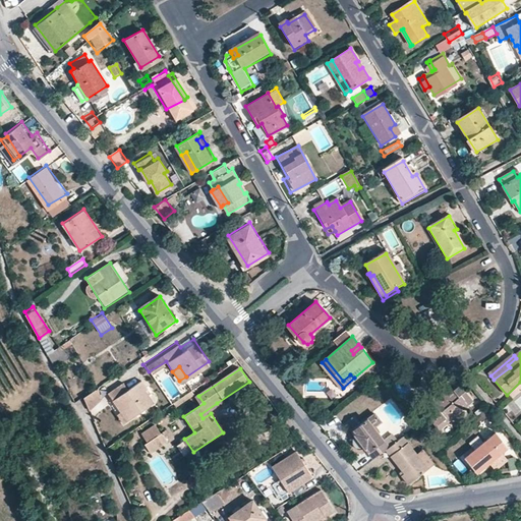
[(123,405),(130,416),(153,403),(137,379),(124,386),(121,382),(103,392),(114,410),(123,405)]
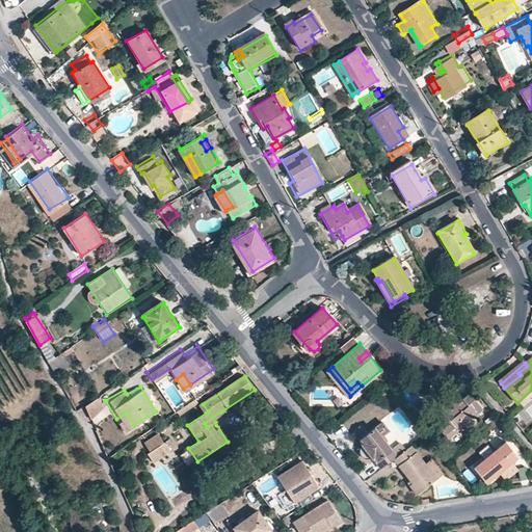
[(456,427),(458,430),(484,408),(475,399),(470,403),(464,397),(457,403),(453,399),(446,404),(448,408),(445,410),(434,418),(447,433),(456,427)]
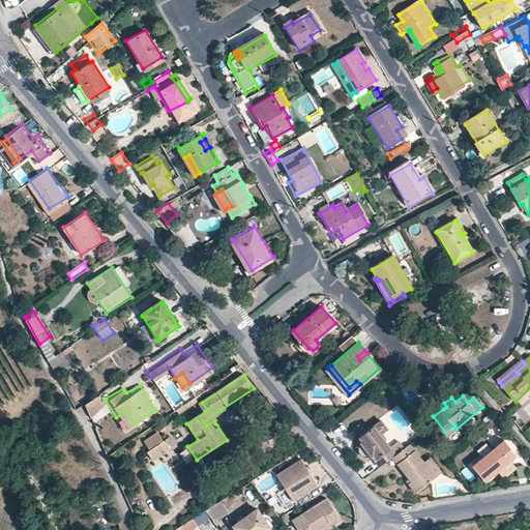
[(90,396),(76,406),(72,408),(80,418),(91,411),(90,396)]
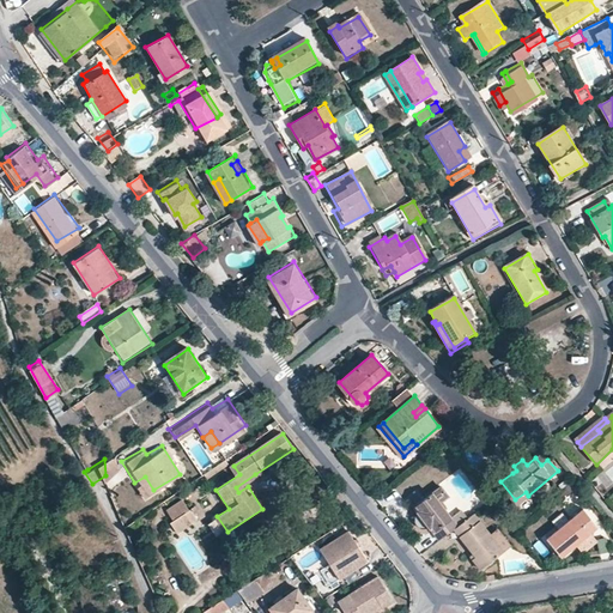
[(259,479),(255,474),(236,487),(238,492),(248,486),(259,479)]
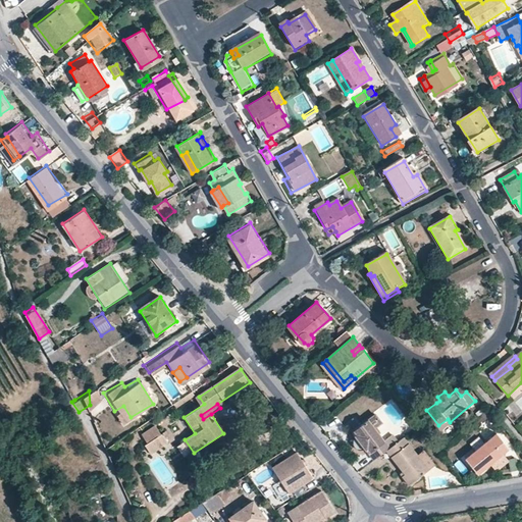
[(121,422),(131,417),(123,406),(114,411),(121,422)]
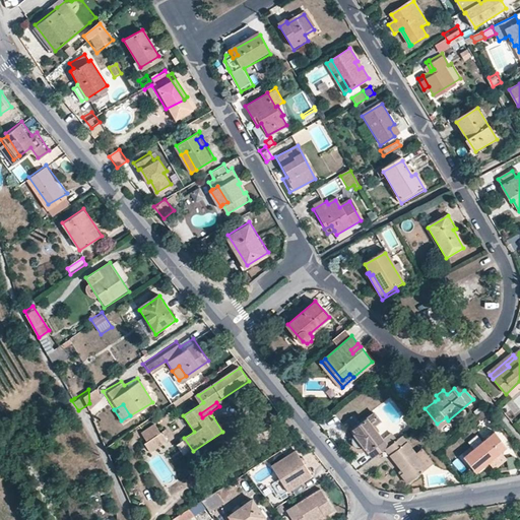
[(481,406),(474,412),(481,420),(489,415),(481,406)]
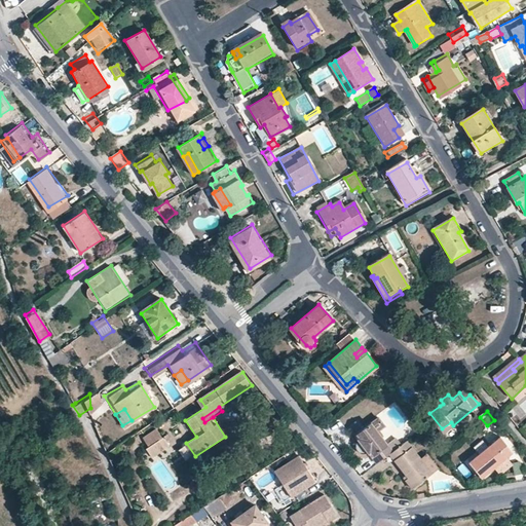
[(369,451),(378,462),(390,452),(393,450),(388,443),(378,429),(384,425),(377,417),(355,436),(360,440),(357,443),(354,447),(358,451),(361,453),(365,453),(369,451)]
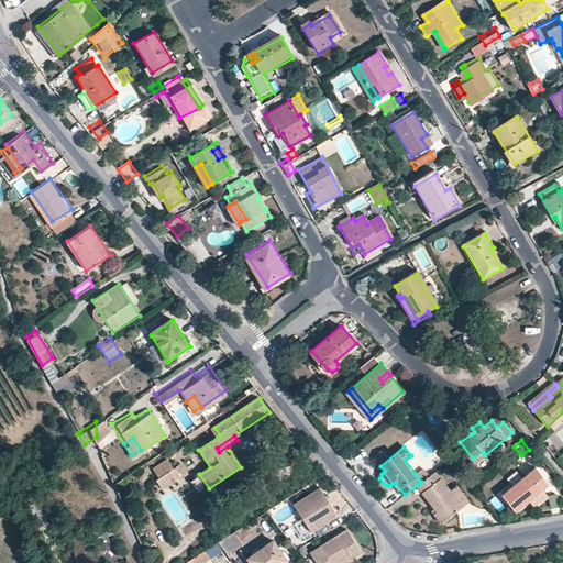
[(439,453),(445,462),(451,457),(443,449),(439,453)]
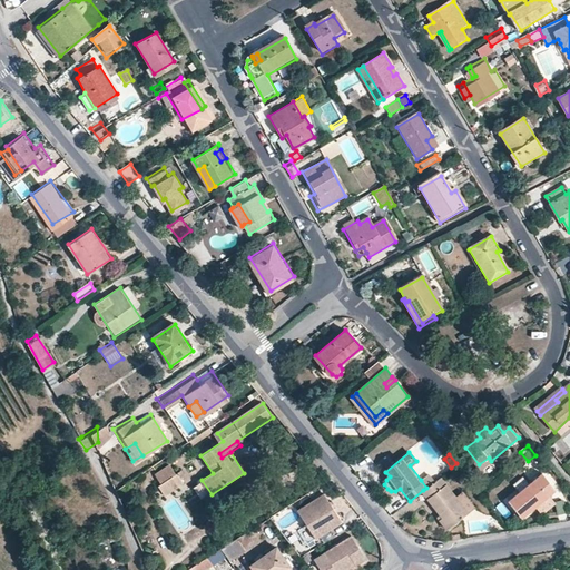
[(482,468),(491,461),(489,458),(479,464),(482,468)]
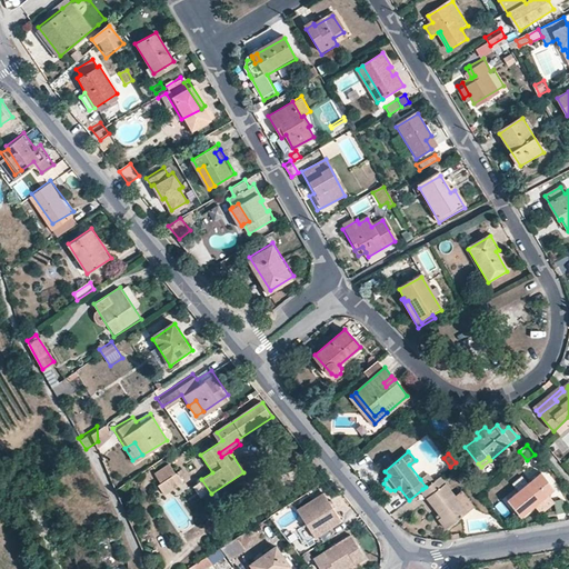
[(509,499),(522,516),(536,505),(550,493),(556,488),(542,471),(529,482),(509,499)]
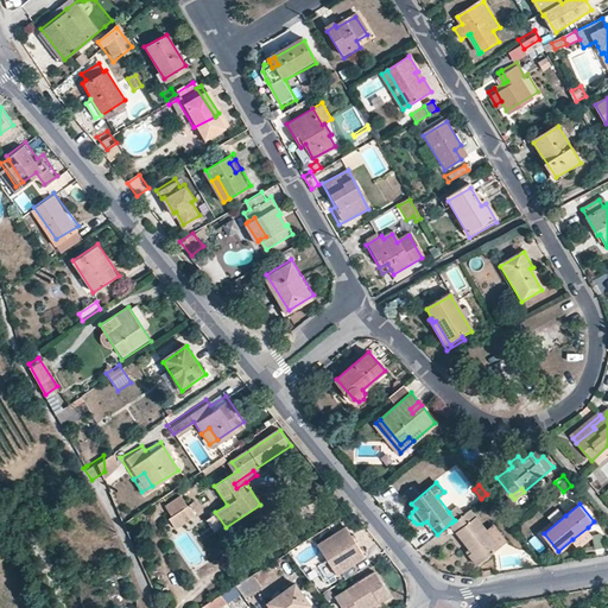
[(455,520),(464,512),(457,505),(449,512),(455,520)]
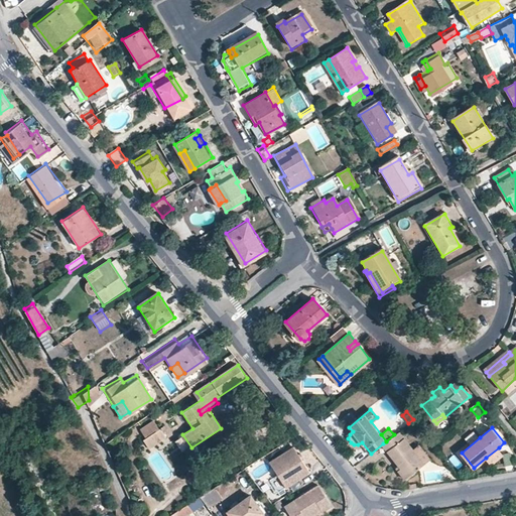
[(386,441),(383,443),(399,465),(401,468),(399,470),(405,478),(424,463),(414,449),(399,430),(394,434),(386,441)]
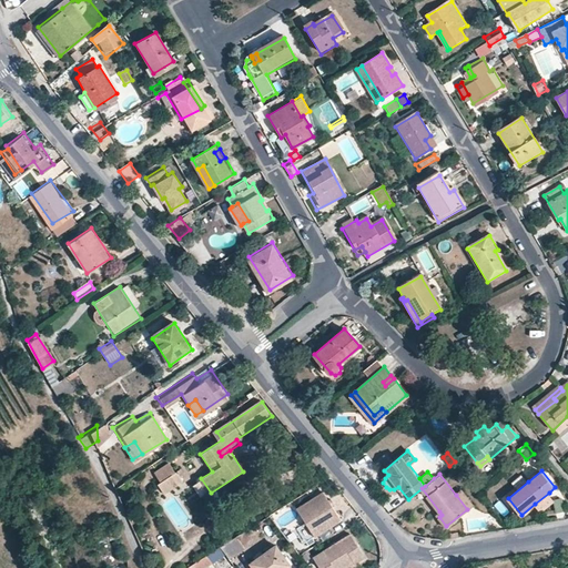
[(513,482),(518,489),(528,482),(523,474),(513,482)]
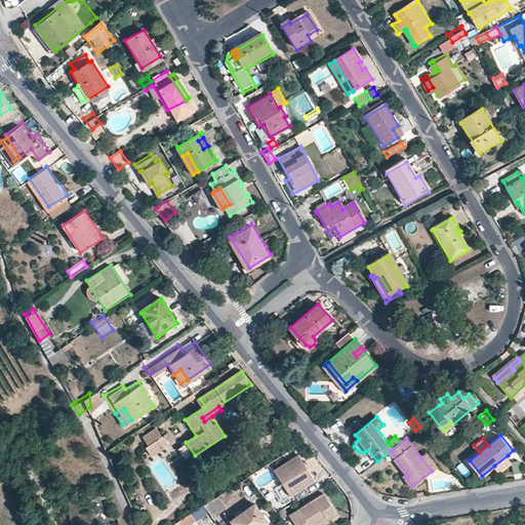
[(155,443),(160,451),(166,447),(161,439),(155,443)]
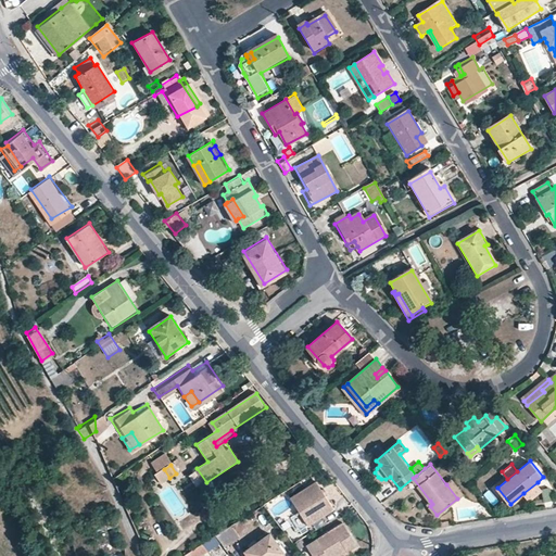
[(206,482),(197,468),(192,471),(202,487),(206,482)]
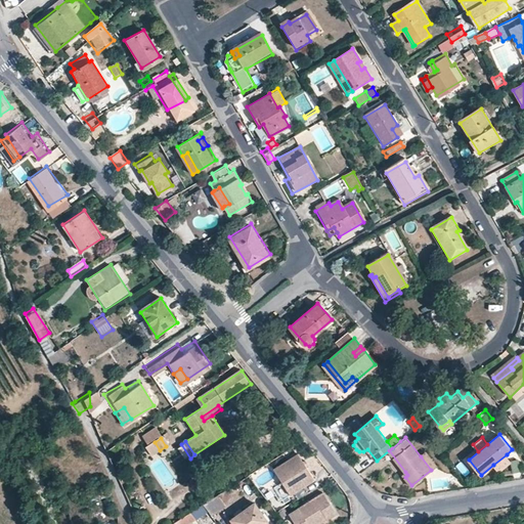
[(153,455),(160,450),(155,442),(147,447),(153,455)]
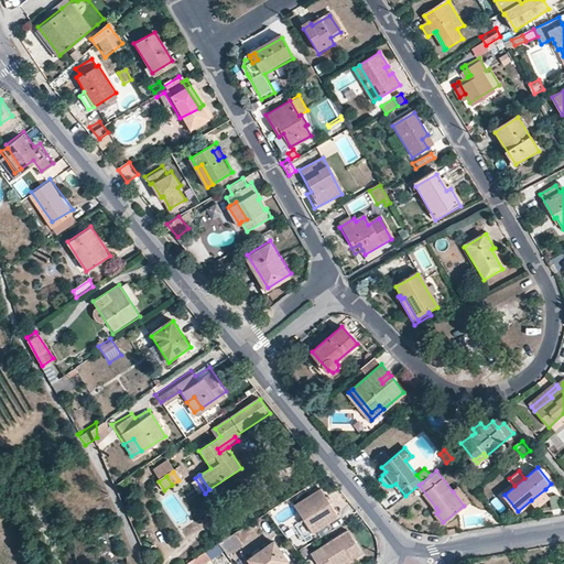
[(458,487),(453,491),(464,506),(470,501),(458,487)]
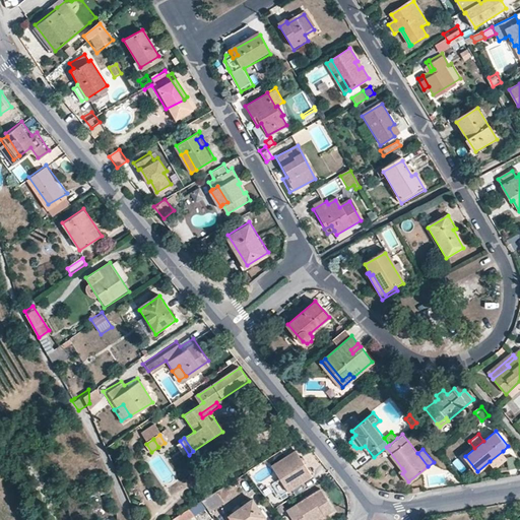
[(273,483),(280,496),(312,476),(296,450),(271,465),(280,479),(273,483)]
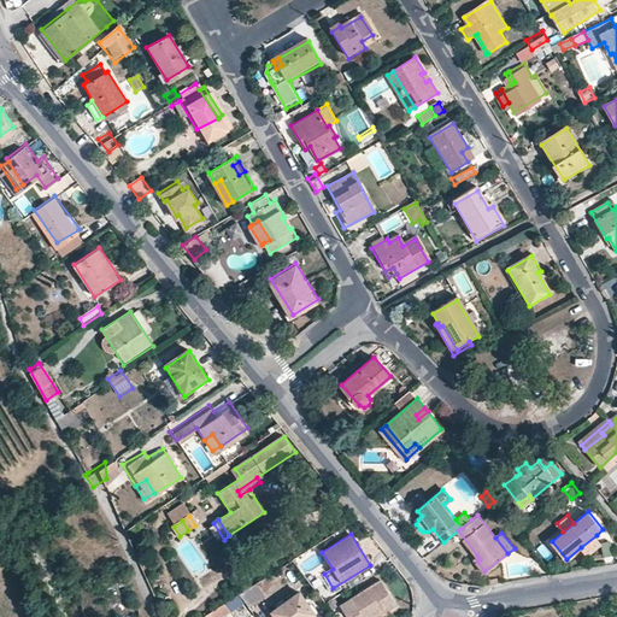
[(597,535),(581,547),(587,556),(603,542),(597,535)]
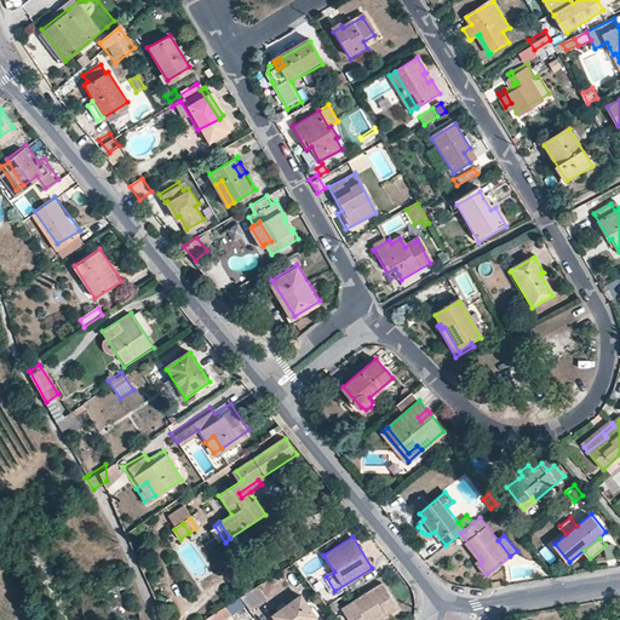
[(372,615),(382,609),(385,614),(396,607),(382,584),(342,609),(348,619),(350,616),(351,619),(374,619),(375,619),(372,615)]
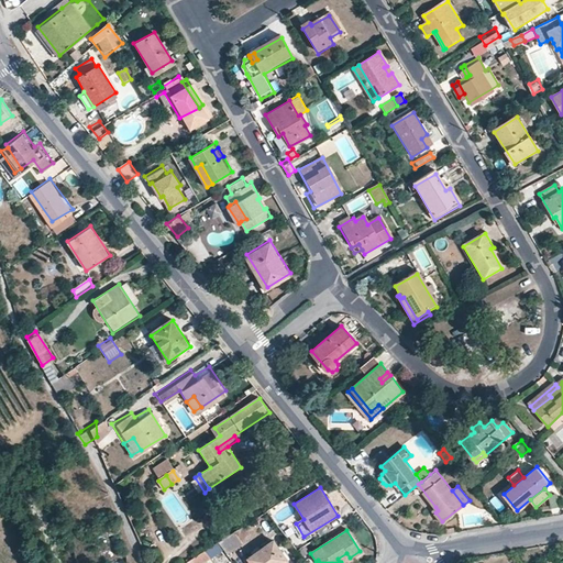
[(232,533),(220,542),(229,554),(241,547),(232,533)]
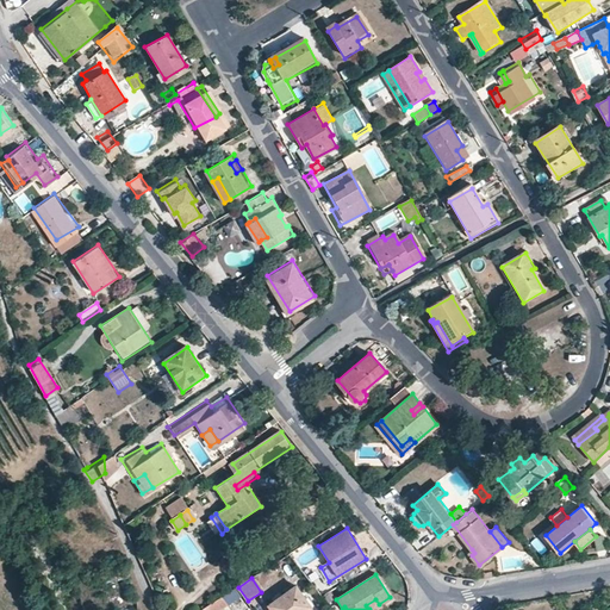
[(297,586),(268,607),(271,609),(312,609),(313,609),(297,586)]
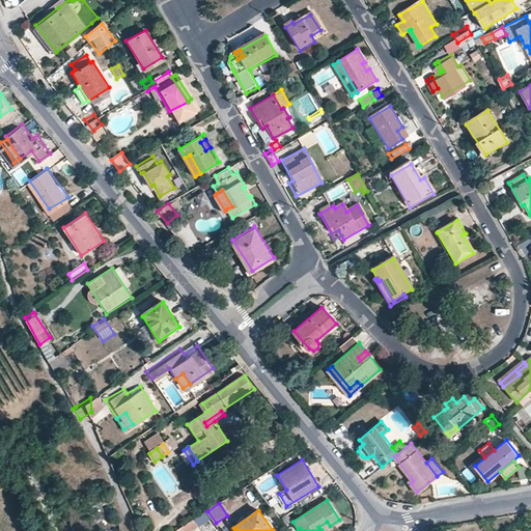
[(193,519),(173,530),(194,530),(198,529),(193,519)]
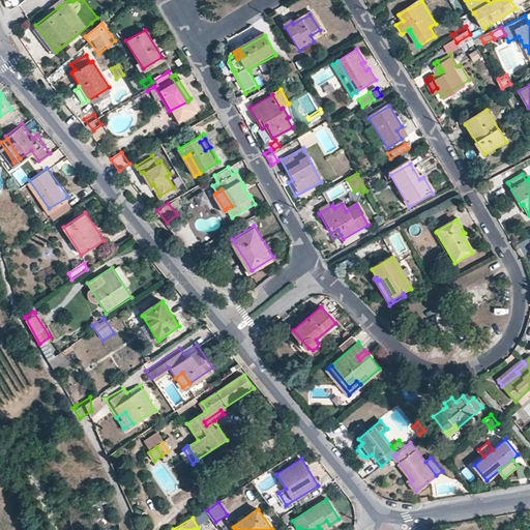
[(329,525),(326,521),(318,526),(321,529),(329,525)]
